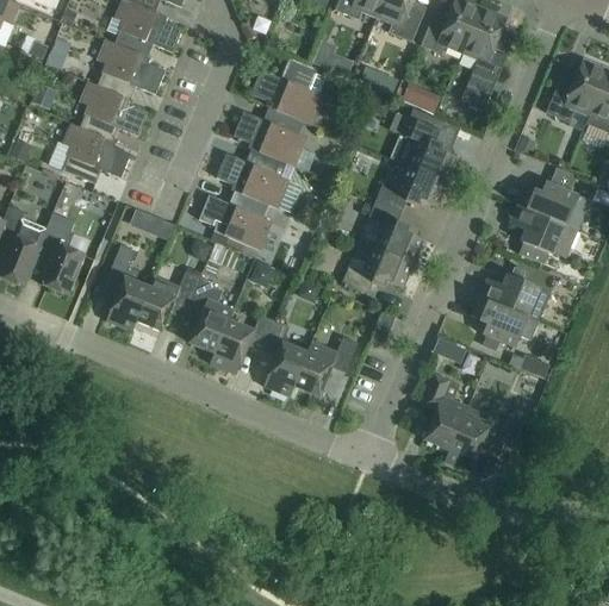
[(0,0),(0,25),(2,20),(11,24),(19,4),(11,0),(0,0)]
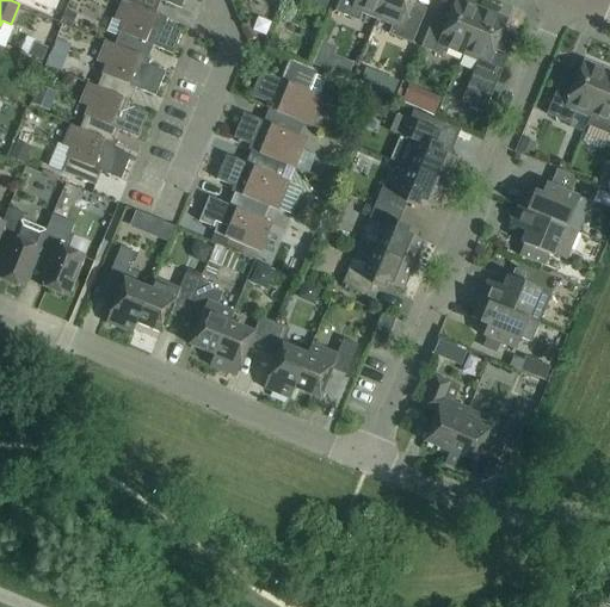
[(115,43),(148,57),(154,44),(173,51),(183,28),(166,20),(168,17),(156,12),(129,0),(122,0),(115,17),(124,20),(115,43)]
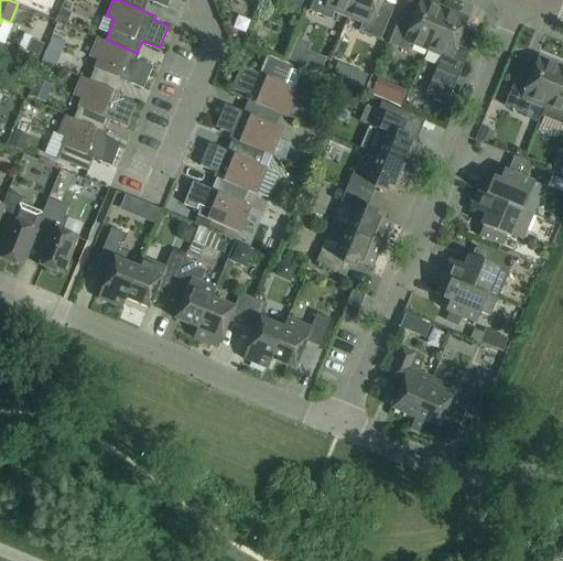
[(119,0),(144,11),(148,0),(154,0),(168,6),(170,0),(119,0)]
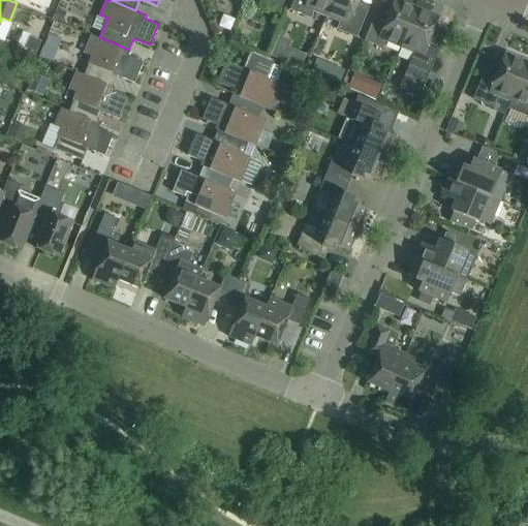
[(261,0),(281,8),(284,0),(261,0)]
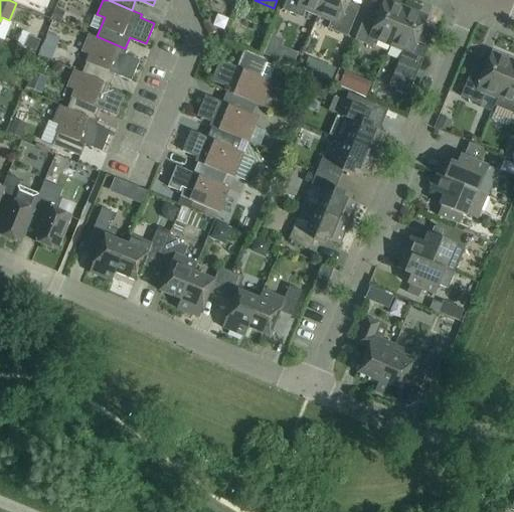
[(318,14),(324,0),(286,0),(283,7),(303,15),(306,8),(318,14)]
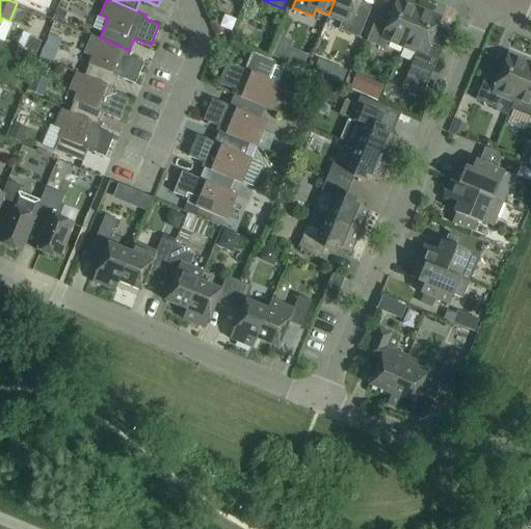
[(335,0),(328,15),(342,20),(339,27),(360,35),(369,11),(357,7),(361,0),(335,0)]
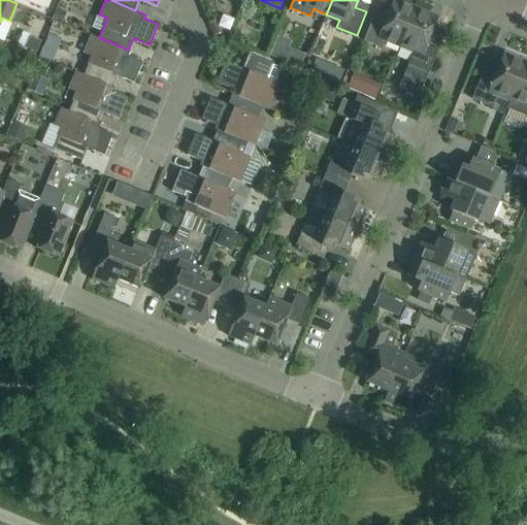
[(387,39),(400,45),(417,5),(403,0),(393,0),(385,20),(374,14),(364,38),(385,46),(387,39)]
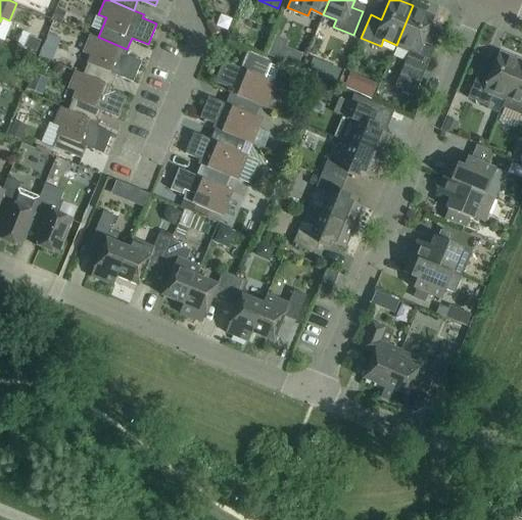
[(413,5),(396,45),(410,50),(407,57),(402,88),(401,88),(401,89),(415,94),(442,27),(432,22),(435,14),(413,5)]
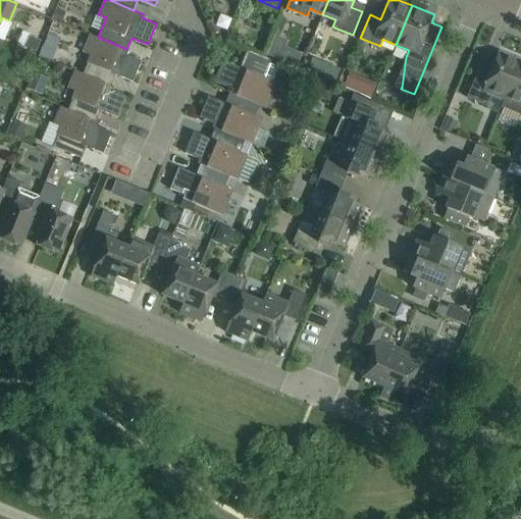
[(62,20),(66,10),(58,7),(54,17),(62,20)]
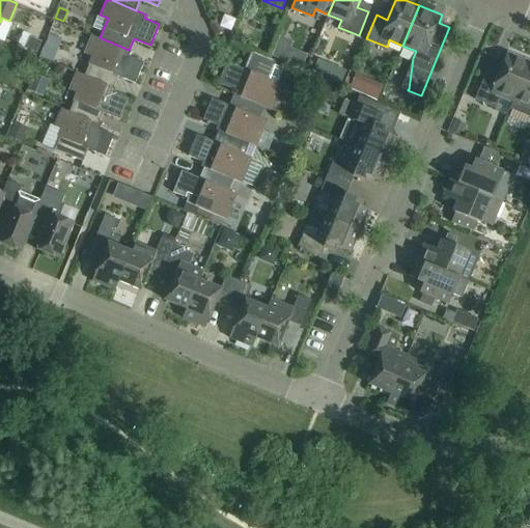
[(37,51),(43,39),(30,34),(26,47),(37,51)]
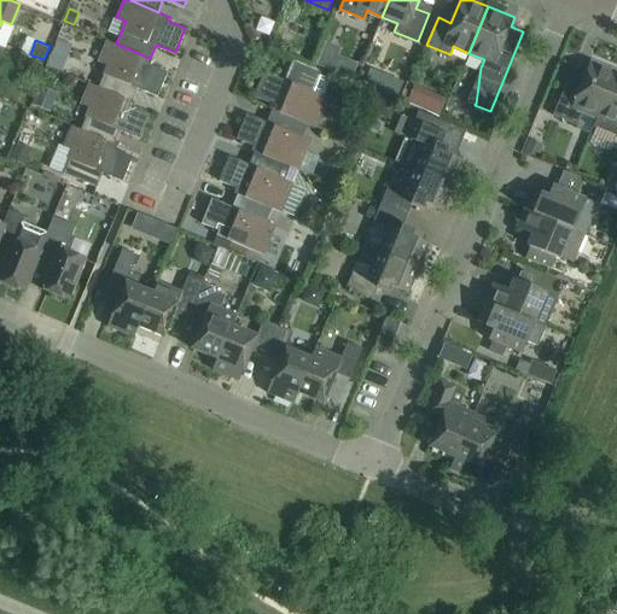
[(152,59),(150,58),(116,44),(108,40),(99,60),(108,64),(98,86),(132,100),(138,87),(158,95),(168,70),(151,63),(152,59)]
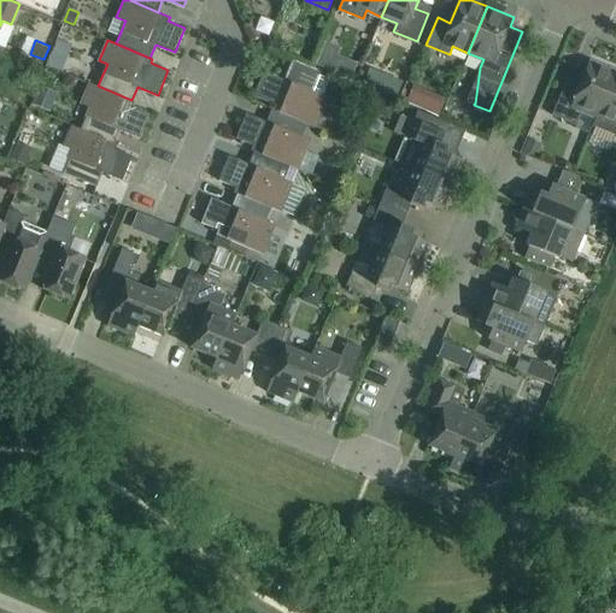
[(330,69),(338,53),(340,46),(326,40),(316,63),(330,69)]
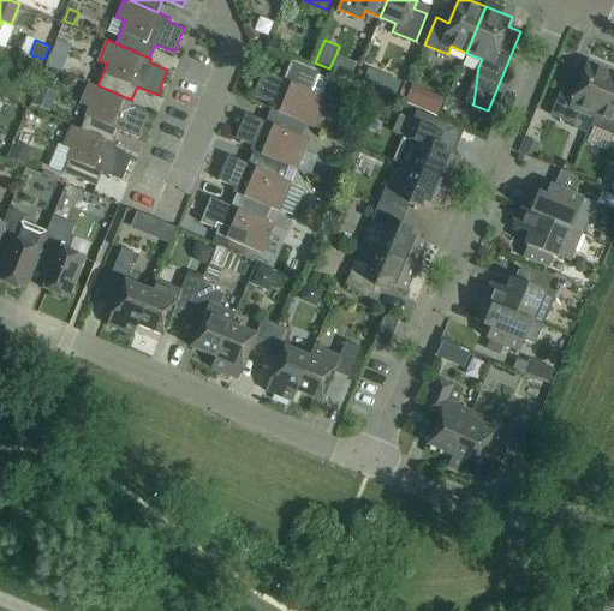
[(595,115),(613,72),(613,70),(588,59),(577,85),(564,81),(550,113),(574,123),(579,109),(595,115)]
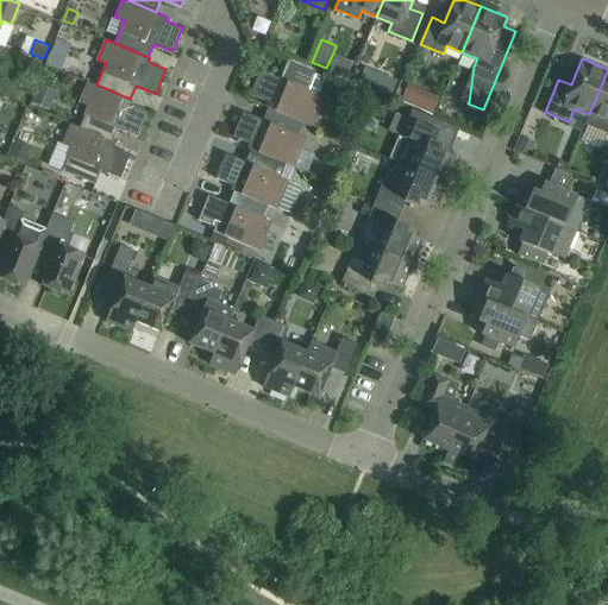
[(269,106),(298,118),(312,124),(324,95),(311,89),(318,73),(287,61),(281,77),(280,77),(261,69),(251,93),(268,100),(265,105),(269,106)]
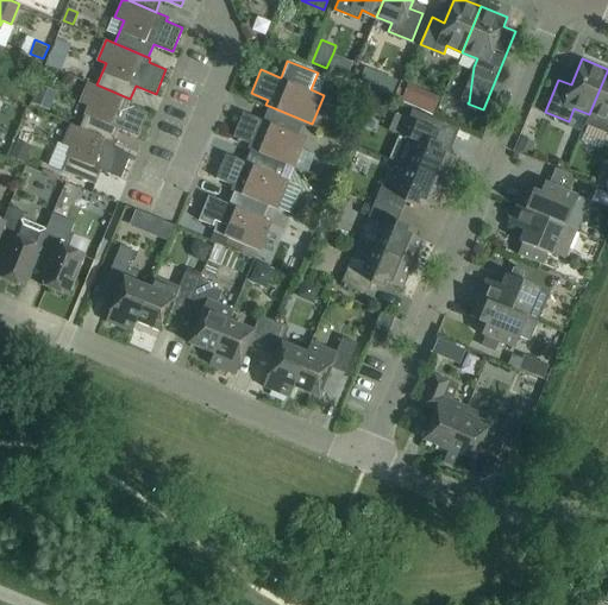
[(397,79),(382,71),(375,89),(390,95),(397,79)]
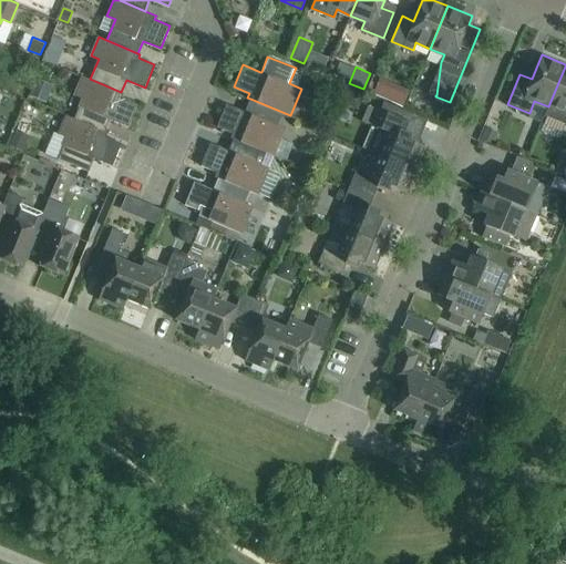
[(565,67),(548,106),(545,114),(565,123),(565,67)]
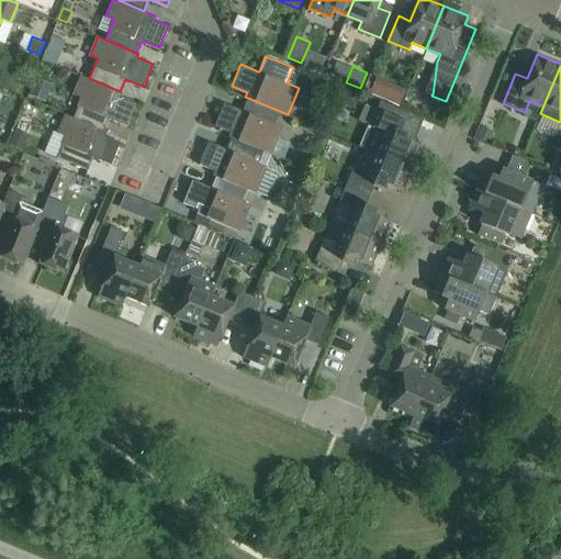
[(74,116),(104,130),(110,118),(127,125),(136,102),(121,97),(123,92),(120,91),(89,78),(81,75),(74,93),(82,97),(74,116)]
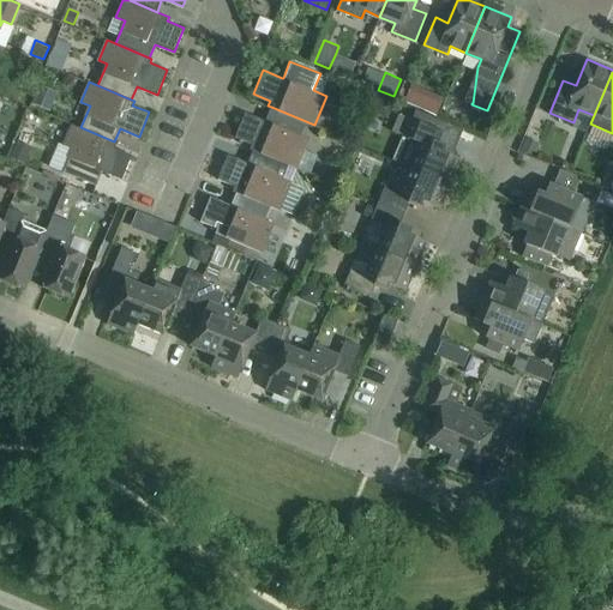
[(437,113),(444,96),(412,83),(404,100),(437,113)]
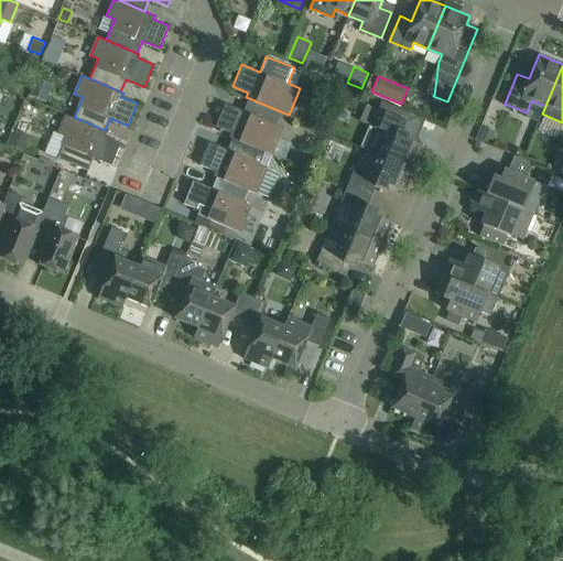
[(348,87),(343,101),(357,107),(363,93),(348,87)]
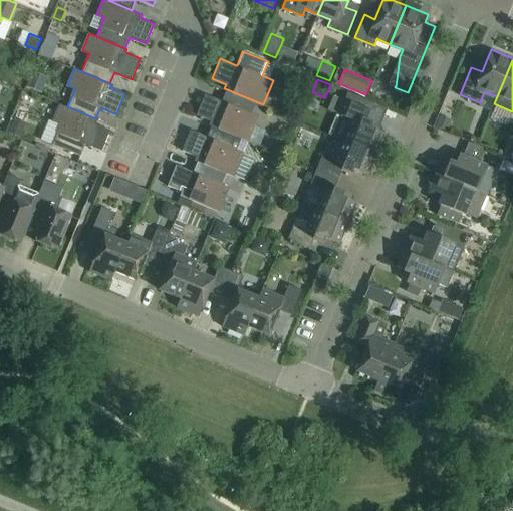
[(205,93),(197,113),(211,119),(210,123),(212,124),(242,138),(248,140),(258,115),(246,110),(251,99),(227,89),(222,100),(205,93)]
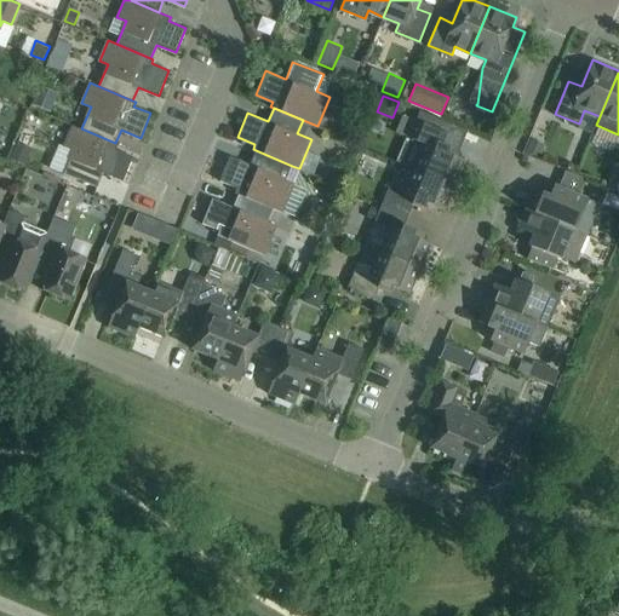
[(414,167),(454,184),(465,159),(448,151),(451,147),(439,142),(443,131),(417,119),(410,137),(424,143),(414,167)]
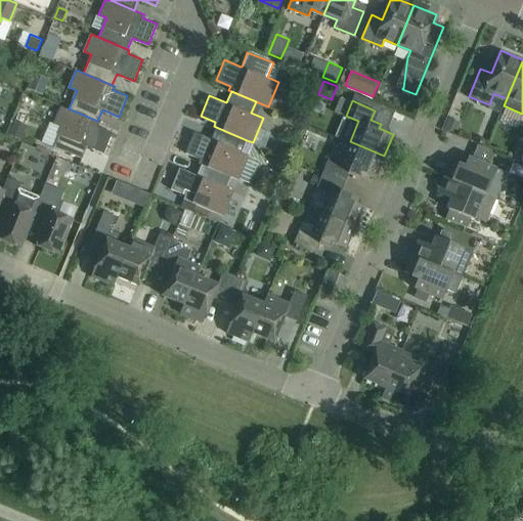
[(99,122),(97,121),(69,109),(61,105),(54,123),(61,126),(53,145),(82,158),(87,145),(103,153),(113,131),(98,126),(99,122)]
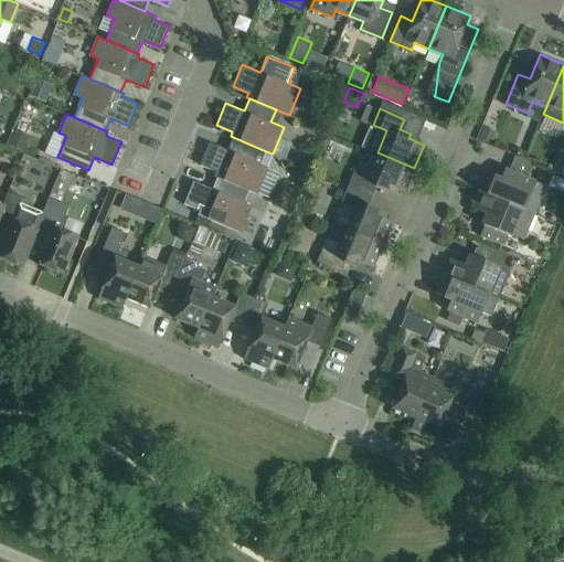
[(483,125),(479,137),(492,142),(497,130),(483,125)]
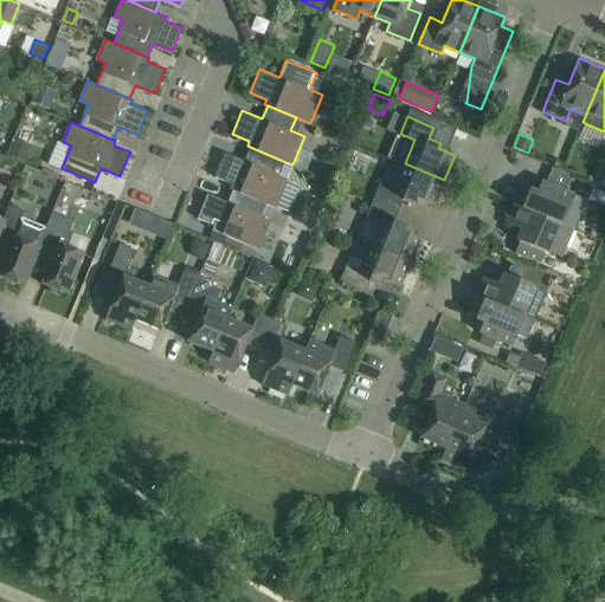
[(17,136),(10,154),(24,160),(31,142),(17,136)]
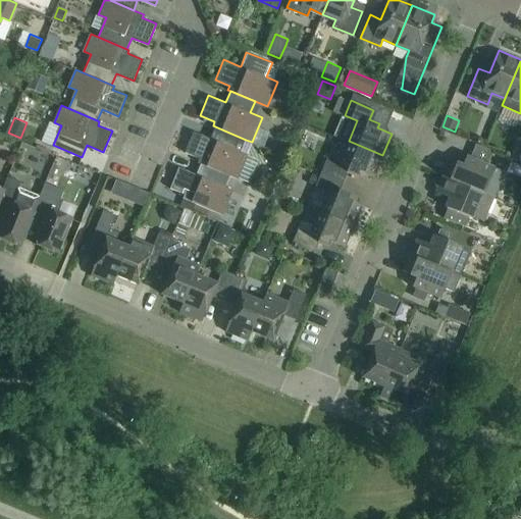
[(242,150),(246,140),(215,126),(211,138),(194,131),(185,151),(200,157),(198,161),(247,182),(257,157),(242,150)]
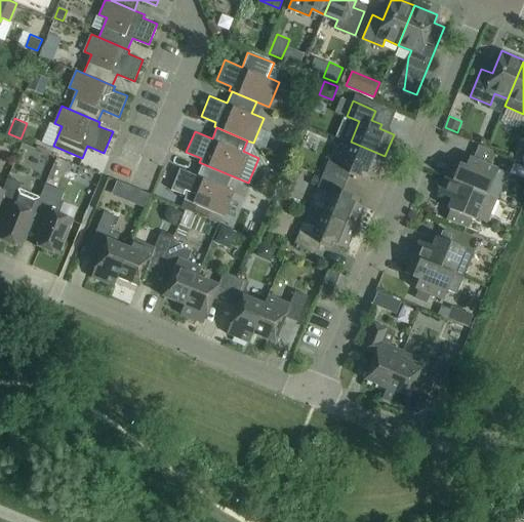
[(523,142),(521,141),(514,156),(523,160),(523,142)]
